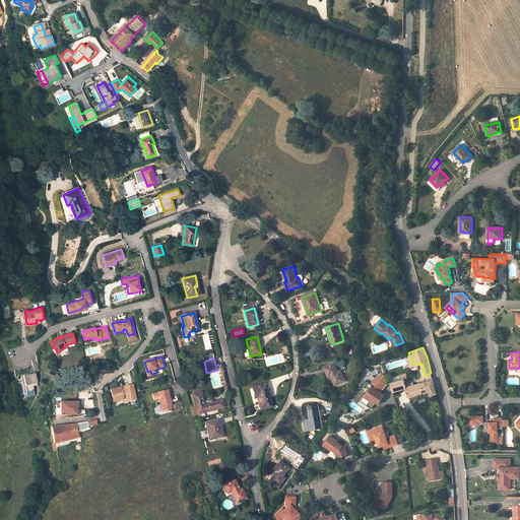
[(338,372),(334,363),(325,367),(330,377),(331,377),(335,385),(345,381),(340,371),(338,372)]
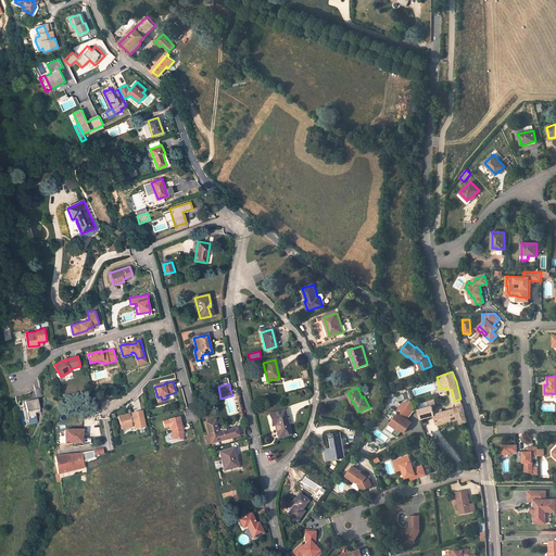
[(37,417),(35,411),(40,409),(37,399),(25,402),(29,419),(37,417)]
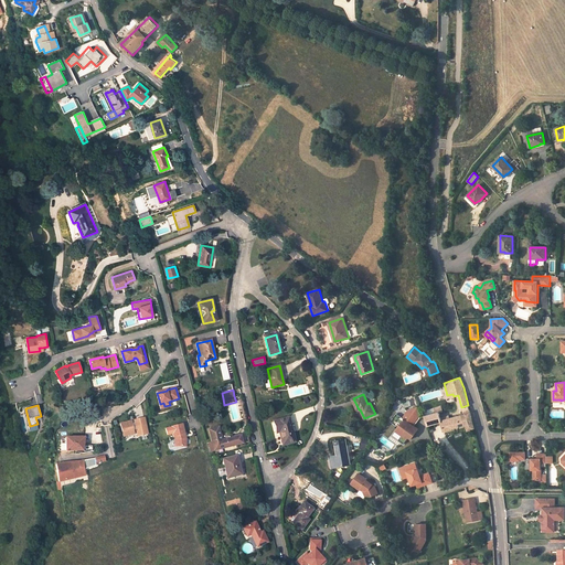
[(425,417),(427,426),(441,422),(444,430),(467,425),(468,430),(475,428),(470,413),(470,411),(464,412),(465,414),(450,418),(449,415),(440,418),(439,413),(443,412),(441,406),(435,408),(436,413),(425,417)]
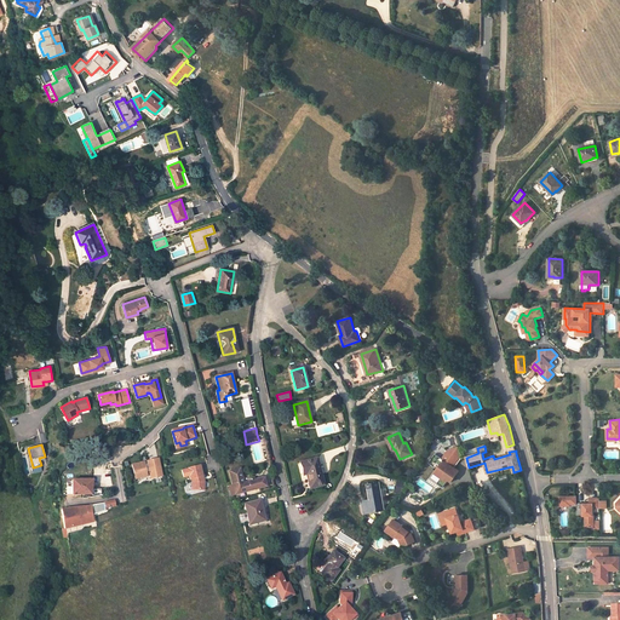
[(455,468),(454,466),(460,457),(461,455),(459,447),(449,451),(443,459),(436,455),(430,464),(440,470),(436,474),(442,478),(438,484),(445,488),(449,480),(453,482),(460,471),(455,468)]
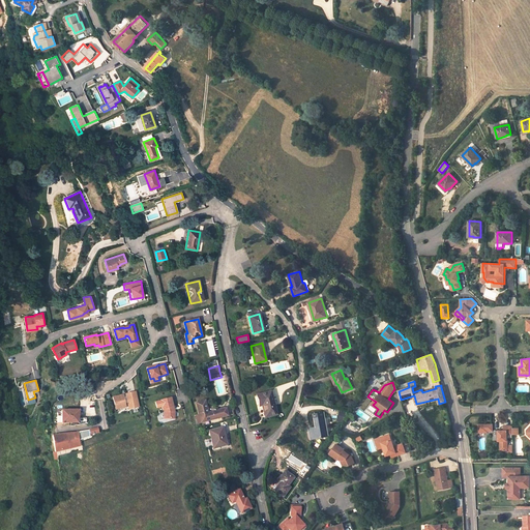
[(125,407),(124,403),(127,403),(128,409),(139,406),(136,392),(125,394),(126,396),(123,398),(122,395),(112,398),(115,409),(125,407)]
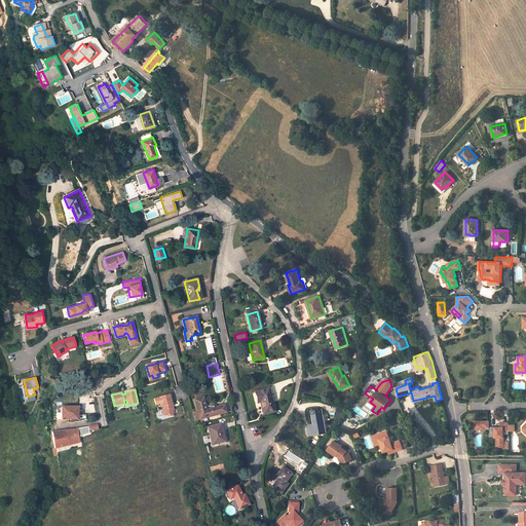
[(273,411),(268,389),(255,393),(257,402),(261,401),(264,413),(273,411)]
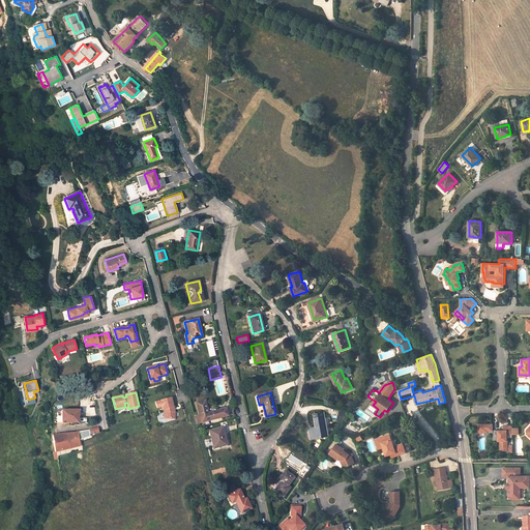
[(173,407),(171,398),(160,401),(163,410),(164,410),(165,413),(165,419),(175,419),(175,418),(180,418),(179,413),(174,413),(174,412),(174,410),(173,410),(172,408),(173,407)]
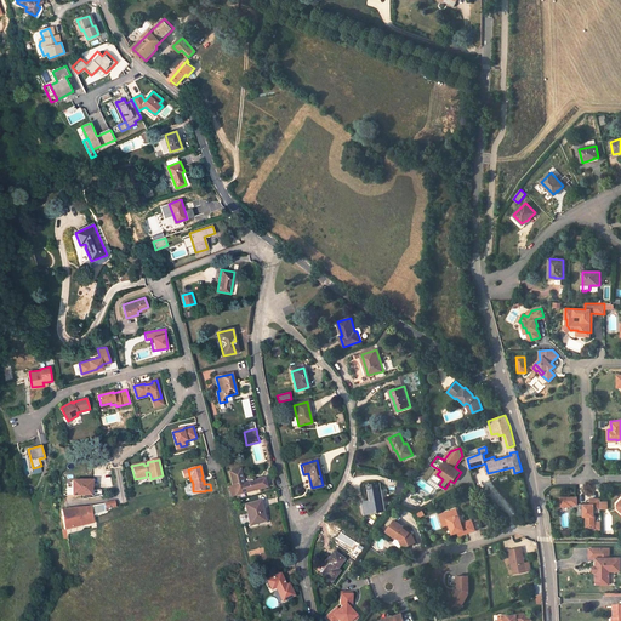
[(245,484),(240,469),(229,472),(235,495),(267,486),(265,479),(245,484)]
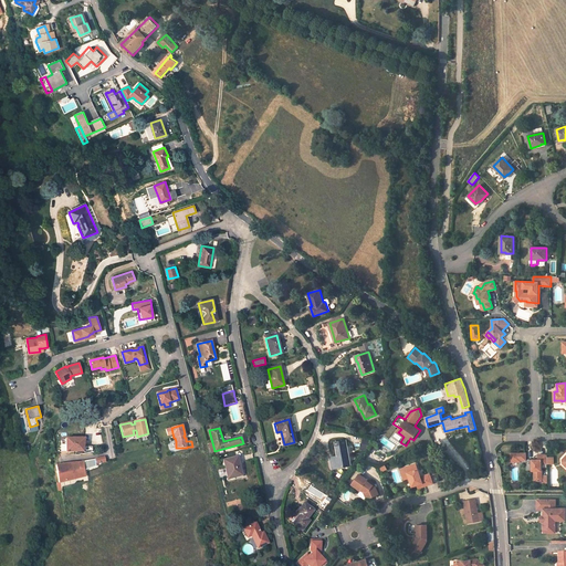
[(92,454),(92,447),(83,446),(84,438),(65,438),(66,451),(82,451),(82,454),(92,454)]
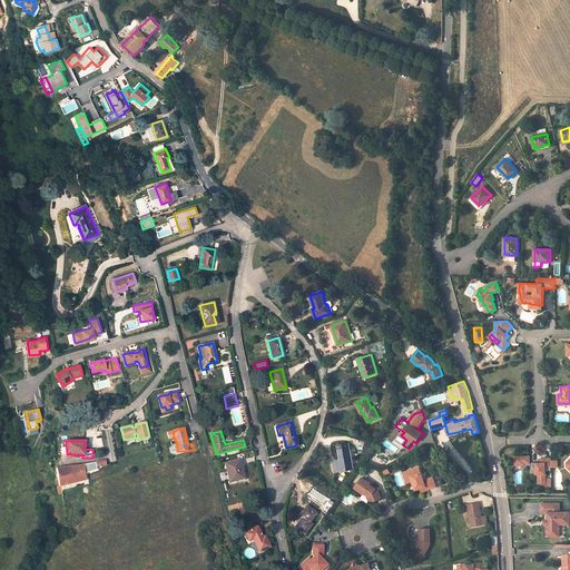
[(365,442),(363,451),(370,453),(372,443),(365,442)]
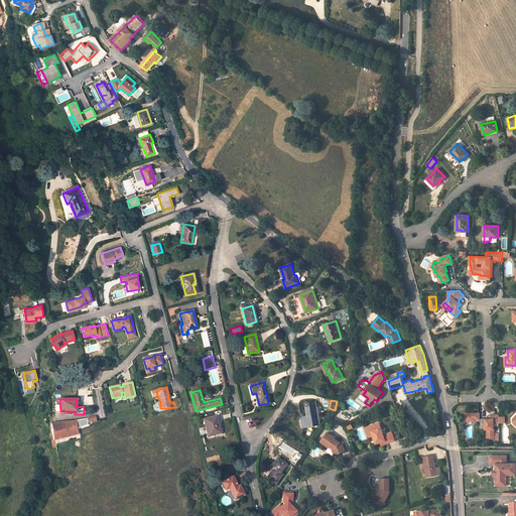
[(319,424),(315,401),(305,403),(308,416),(308,419),(306,419),(307,426),(319,424)]
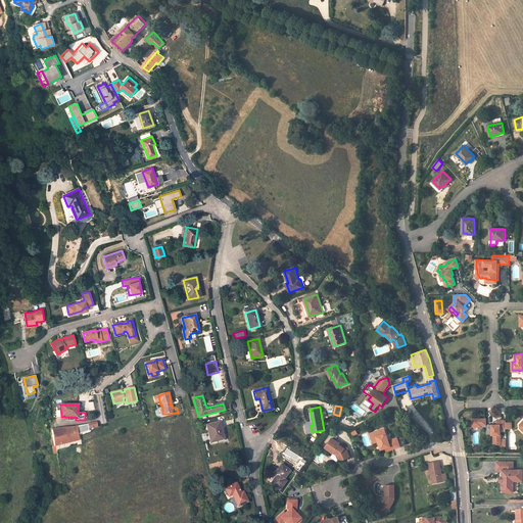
[(500,434),(500,428),(506,428),(506,420),(496,420),(497,424),(491,425),(491,434),(493,434),(493,444),(501,444),(501,434),(500,434)]
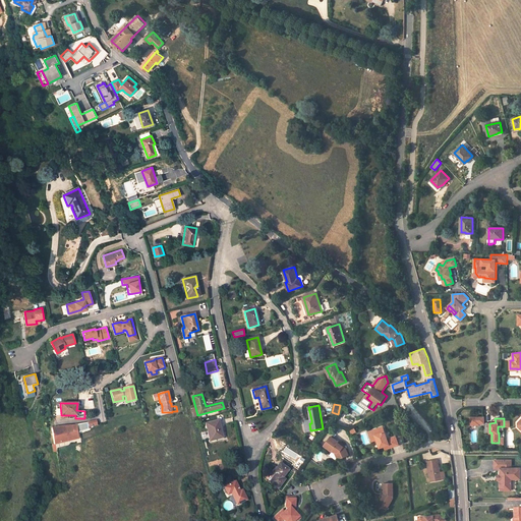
[(223,438),(219,420),(206,423),(210,441),(223,438)]
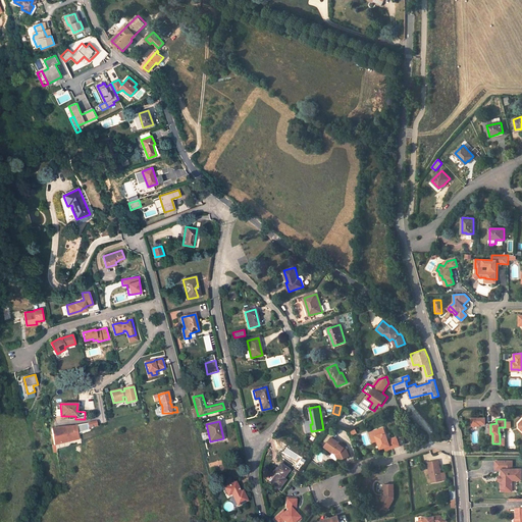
[(76,425),(52,428),(54,445),(55,445),(57,454),(62,453),(64,453),(62,442),(69,440),(77,438),(76,431),(76,425)]
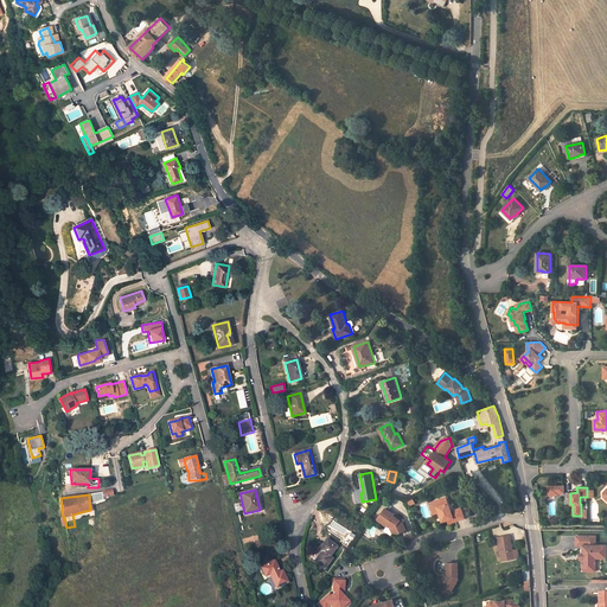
[(465,518),(461,509),(452,511),(448,503),(447,503),(446,498),(433,502),(435,508),(438,508),(440,512),(442,522),(448,521),(451,519),(452,523),(465,518)]
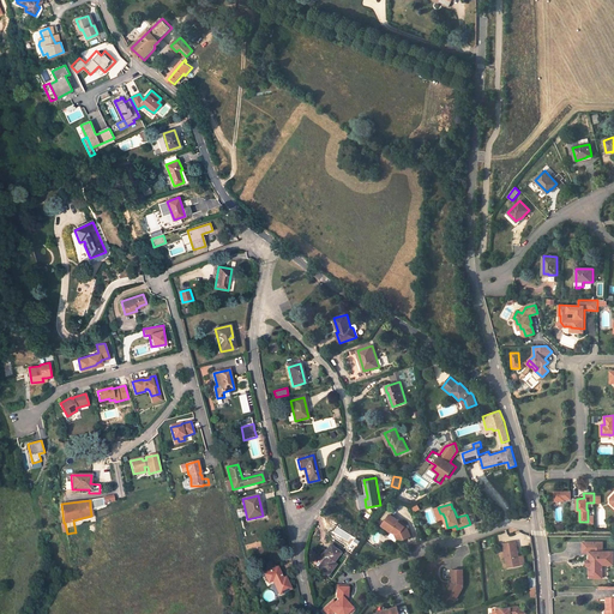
[(445,518),(443,513),(440,513),(438,507),(434,510),(439,521),(445,518)]
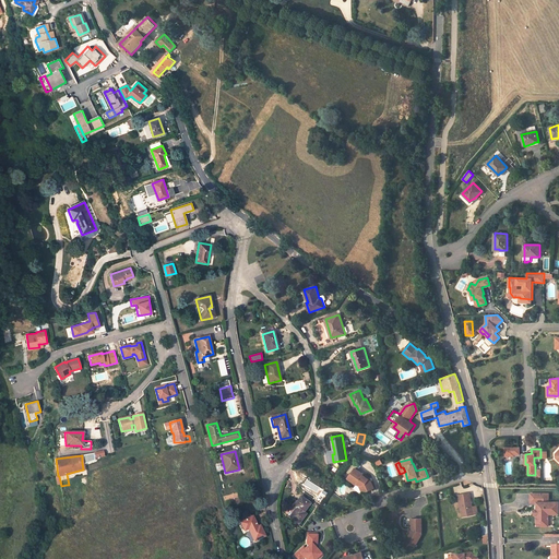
[(371,480),(369,479),(370,478),(364,474),(355,468),(348,478),(357,485),(357,484),(360,486),(361,490),(367,491),(375,488),(371,480)]
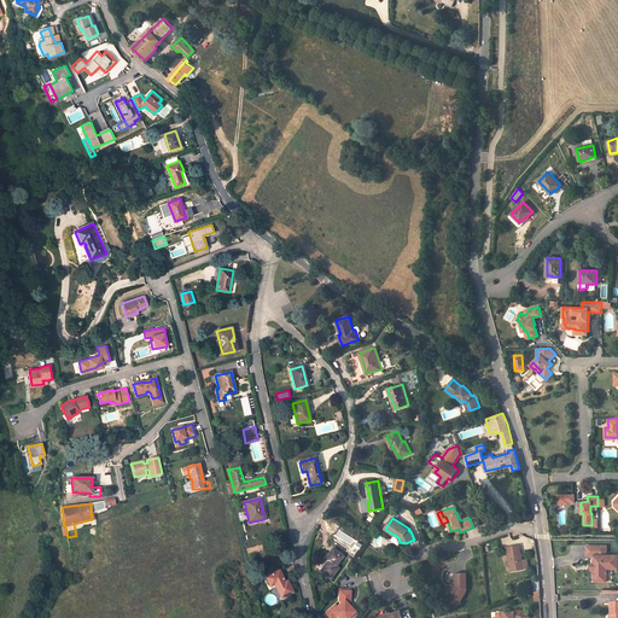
[(604,544),(590,544),(590,554),(594,554),(594,563),(595,563),(595,569),(594,569),(594,577),(600,577),(600,581),(607,581),(607,563),(617,563),(617,553),(604,554),(604,544)]
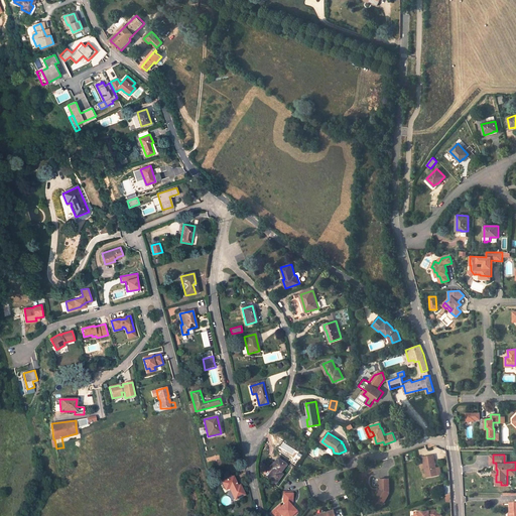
[(437,476),(433,456),(423,458),(427,478),(437,476)]
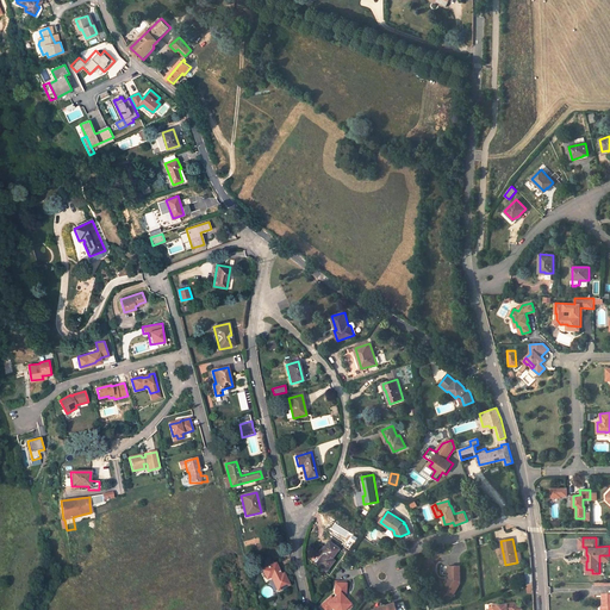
[(331,560),(338,549),(330,543),(323,554),(316,565),(327,572),(334,561),(331,560)]
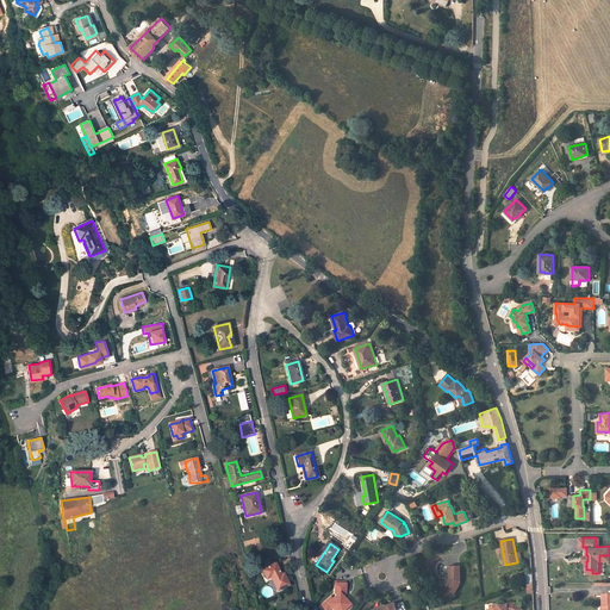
[(281,574),(275,564),(262,570),(267,579),(271,577),(278,591),(290,585),(284,573),(281,574)]
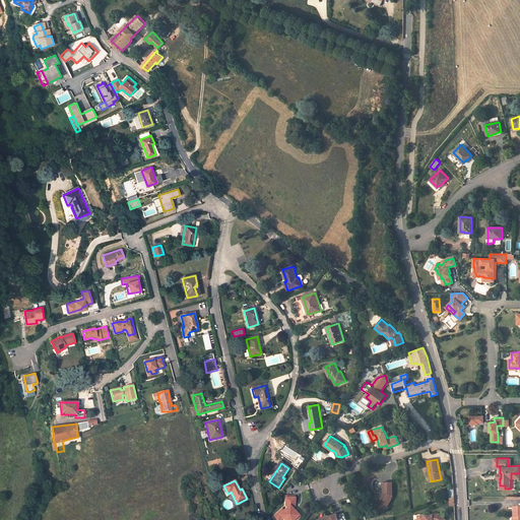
[(392,498),(392,482),(382,482),(383,493),(377,503),(386,509),(392,498)]
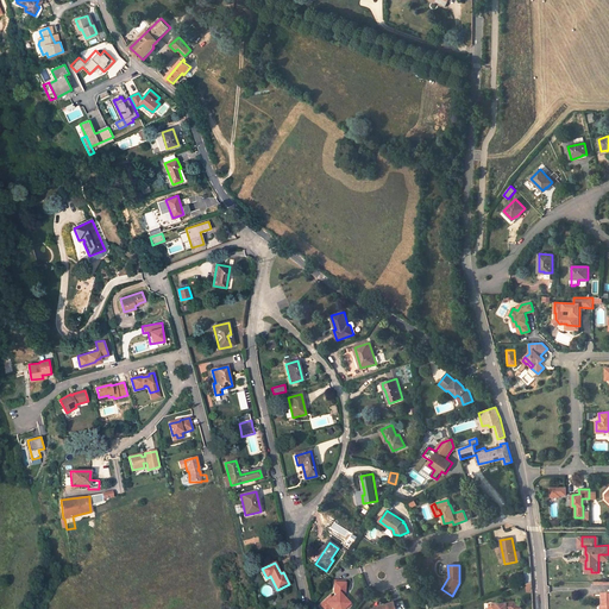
[(351,606),(351,602),(349,598),(345,598),(341,596),(345,594),(345,583),(334,583),(333,592),(336,595),(332,598),(330,596),(319,607),(321,608),(328,608),(331,608),(332,608),(343,608),(344,608),(347,608),(351,606)]
